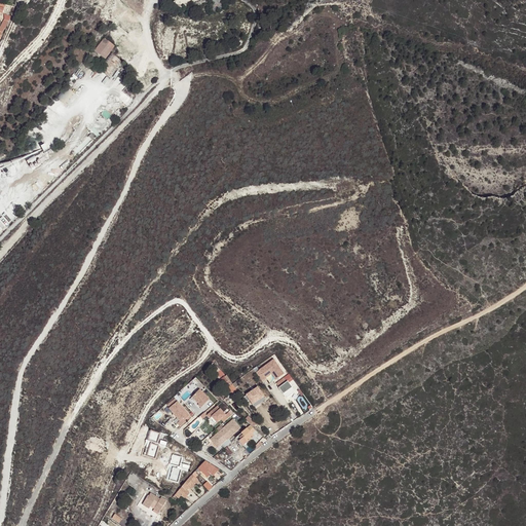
[(8,9),(3,8),(3,10),(0,10),(0,9),(0,15),(7,19),(8,15),(6,14),(8,9)]
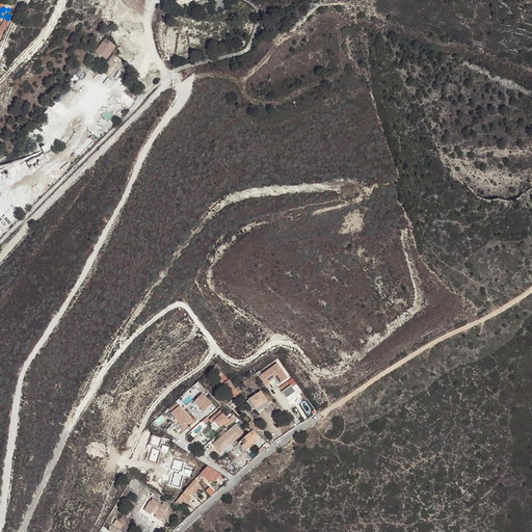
[(116,48),(107,41),(105,40),(96,52),(99,55),(107,60),(116,48)]
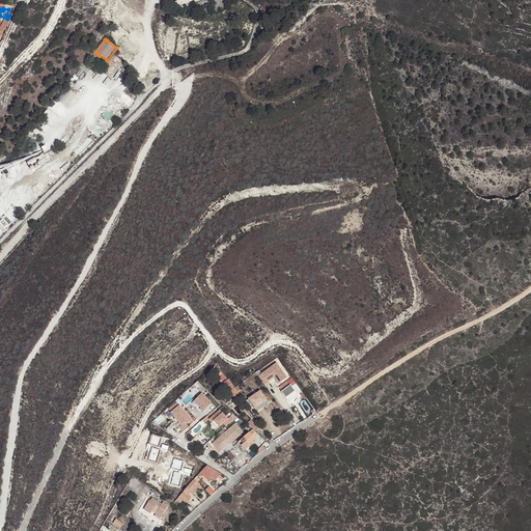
[(56,100),(65,107),(67,108),(77,95),(74,93),(65,87),(56,100)]
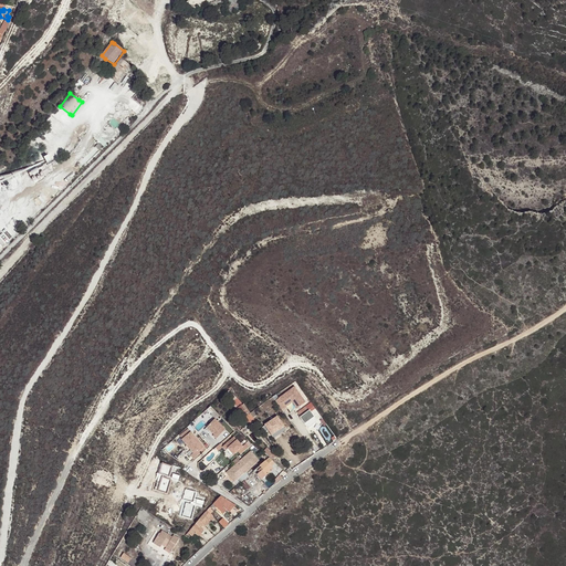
[(22,170),(19,166),(11,170),(13,175),(22,170)]
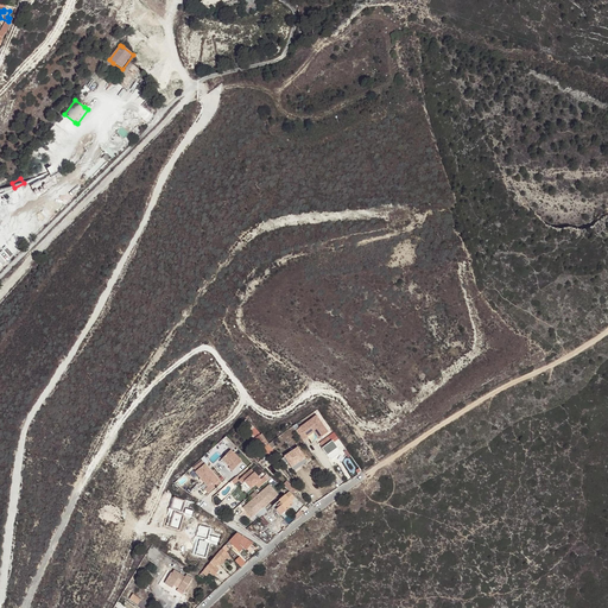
[(318,419),(301,431),(308,439),(316,435),(321,441),(329,435),(318,419)]
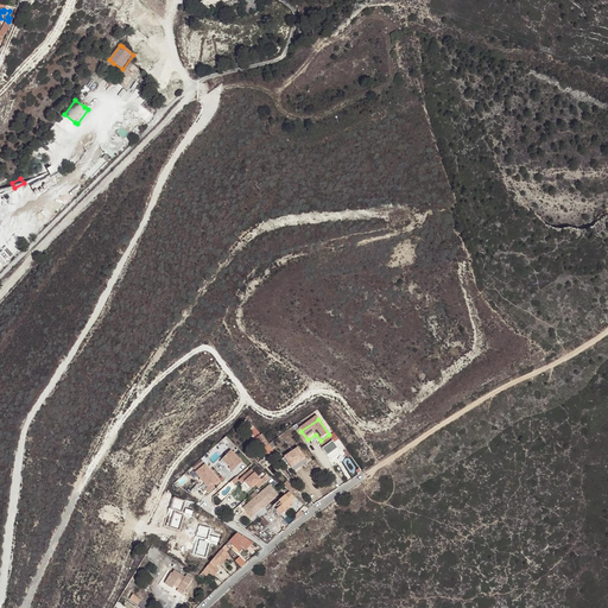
[(249,434),(255,429),(249,423),(245,428),(249,434)]
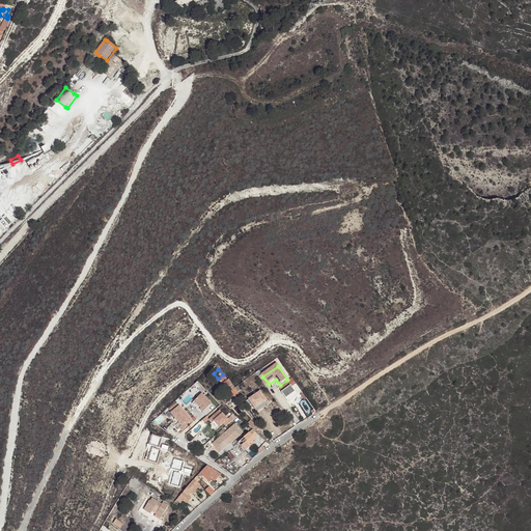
[(234,399),(241,394),(239,392),(235,387),(233,385),(231,386),(228,382),(229,382),(228,380),(223,385),(234,399)]
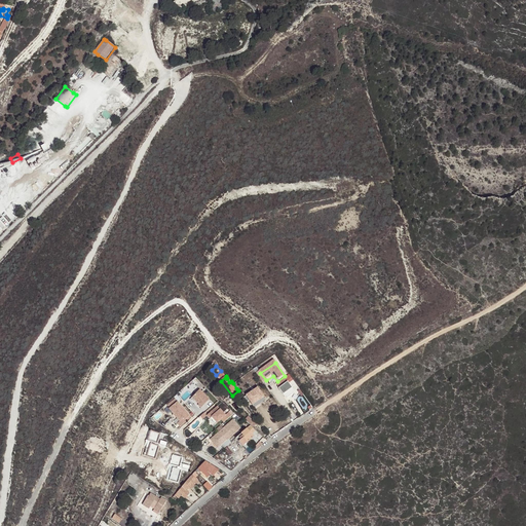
[(288,382),(285,378),(277,383),(279,387),(288,382)]
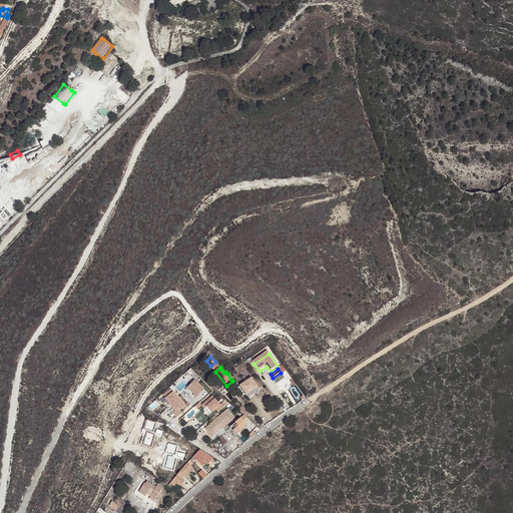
[(227,374),(230,379),(234,376),(232,374),(235,372),(234,370),(227,374)]
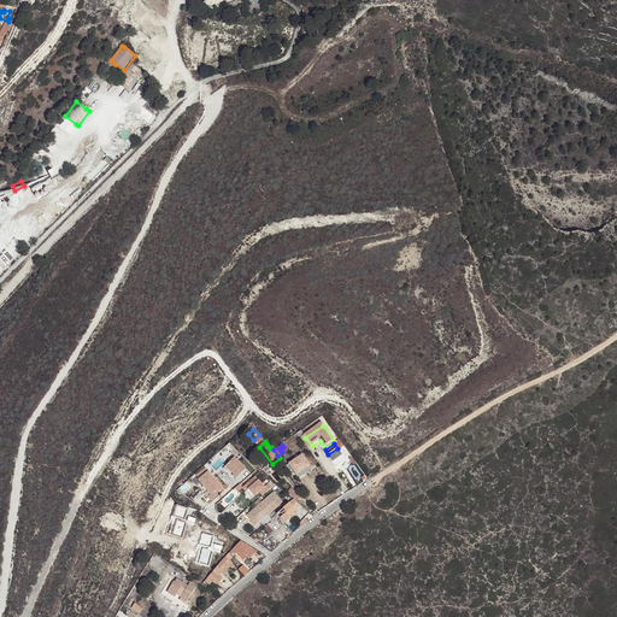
[(346,458),(338,447),(338,448),(328,454),(328,456),(335,465),(345,458),(346,458)]
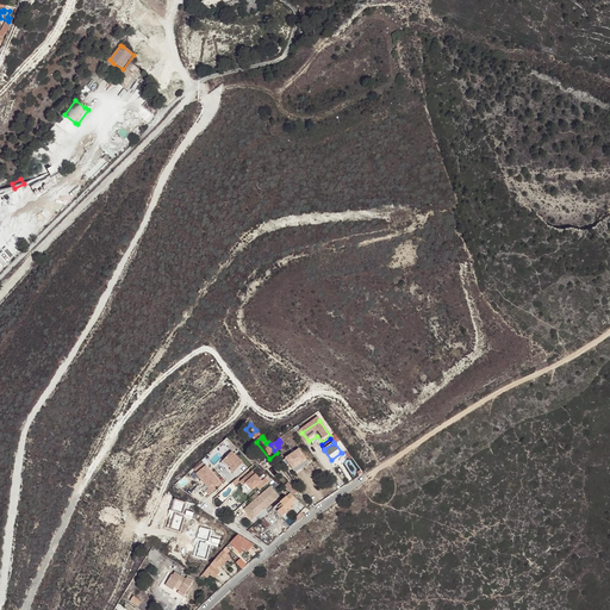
[(297,453),(303,462),(306,460),(299,450),(297,453)]
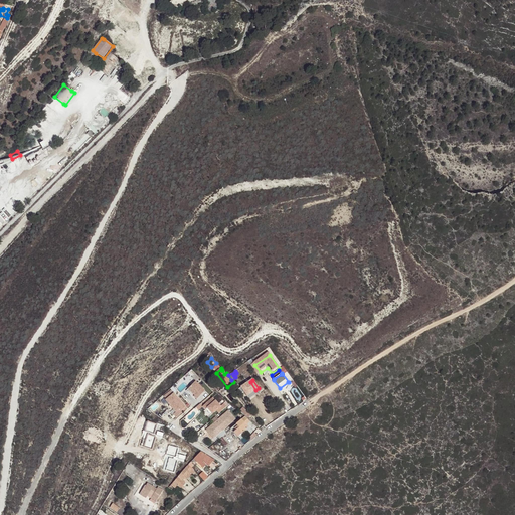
[(195,381),(188,389),(195,395),(194,396),(197,399),(205,391),(195,381)]
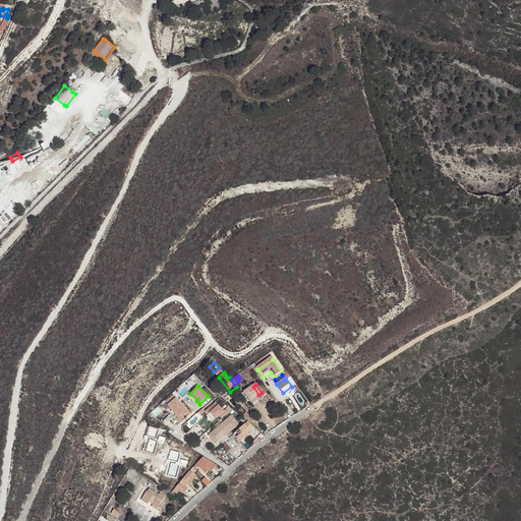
[(251,400),(258,395),(253,387),(245,392),(251,400)]
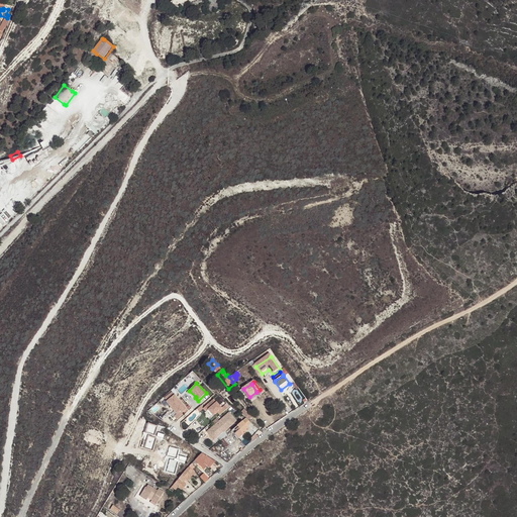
[(260,390),(256,392),(249,397),(251,400),(253,400),(253,399),(256,397),(257,398),(259,395),(262,393),(260,390)]
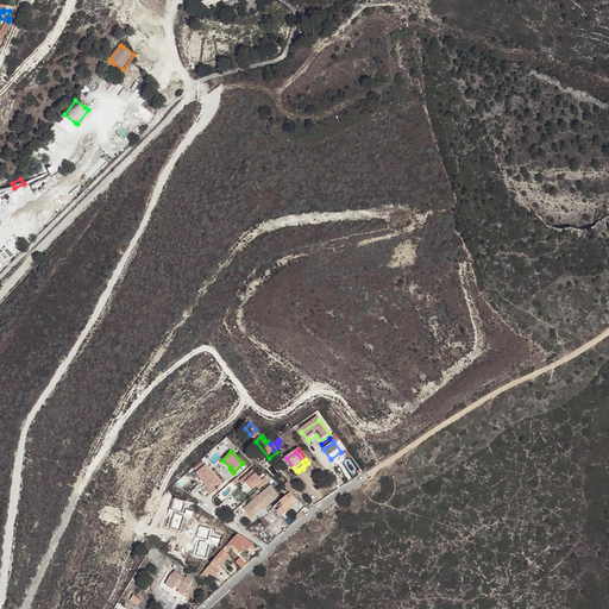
[(231,468),(223,460),(220,463),(228,471),(230,469),(231,468)]
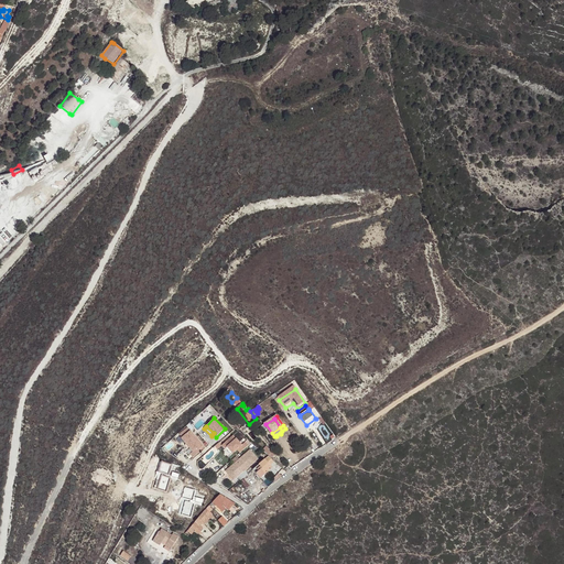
[(191,454),(193,457),(201,451),(199,449),(204,445),(191,431),(182,438),(185,443),(187,441),(188,444),(187,445),(193,452),(191,454)]
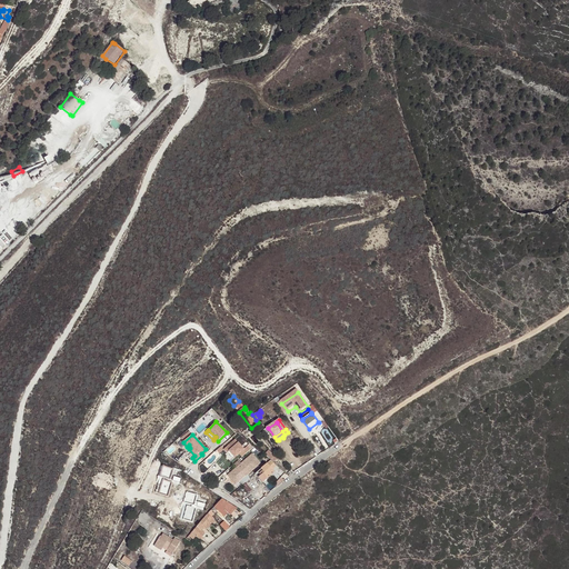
[(227,452),(228,451),(238,442),(236,439),(223,449),(227,452)]
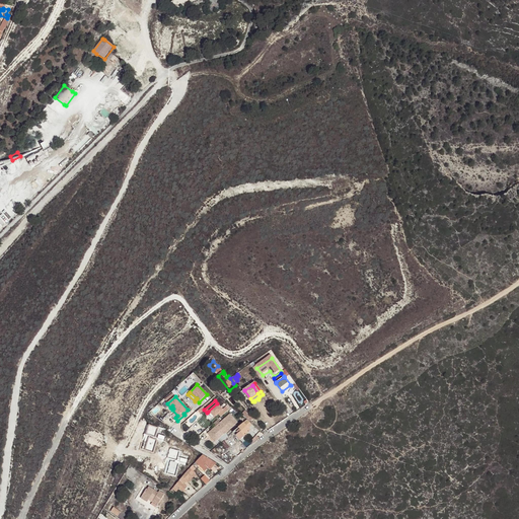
[(217,403),(208,412),(214,418),(218,415),(223,410),(217,403)]
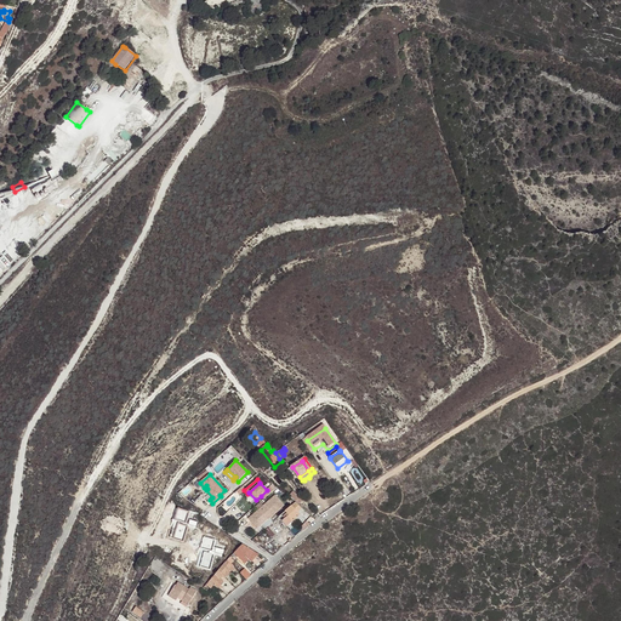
[(337,496),(342,494),(336,485),(332,489),(337,496)]
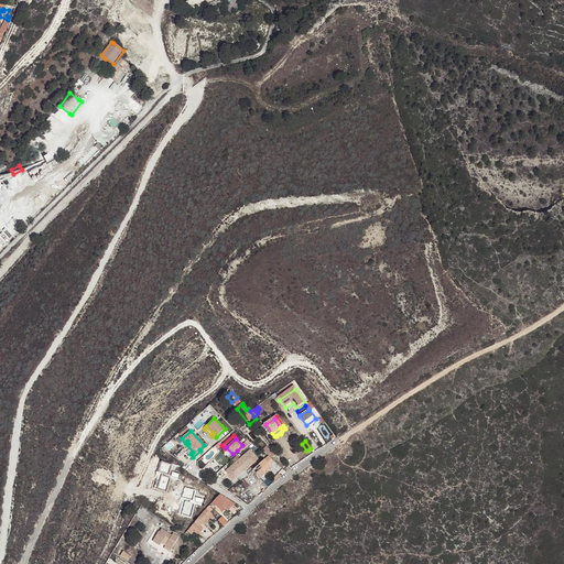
[(246,442),(242,445),(237,451),(240,454),(249,446),(246,442)]
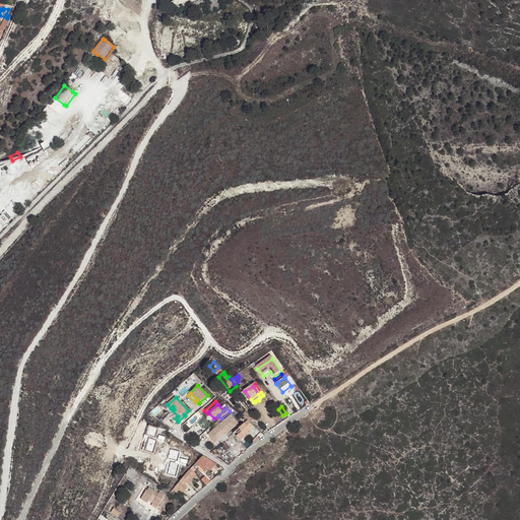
[(249,419),(252,417),(247,411),(244,414),(249,420),(249,419)]
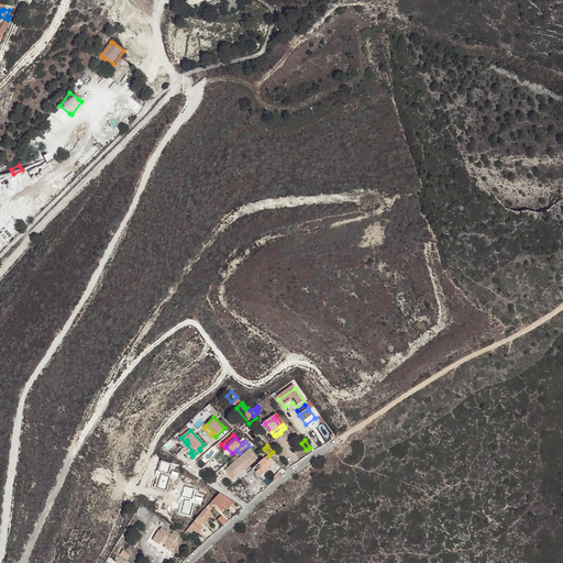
[(236,464),(229,471),(232,474),(230,475),(233,479),(235,477),(239,482),(247,474),(244,470),(257,459),(250,449),(239,459),(242,462),(238,465),(236,464)]
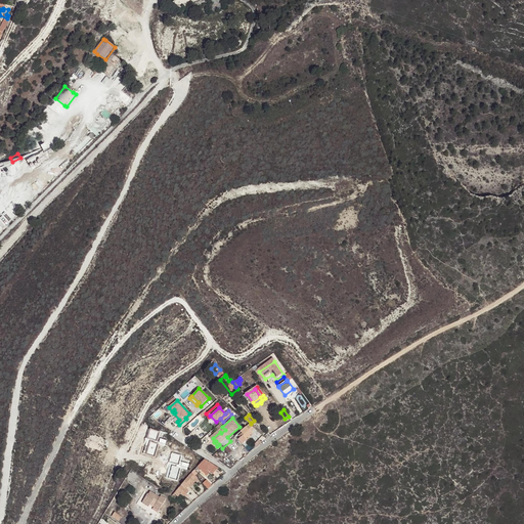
[(250,424),(235,437),(242,445),(254,435),(252,433),(255,430),(250,424)]
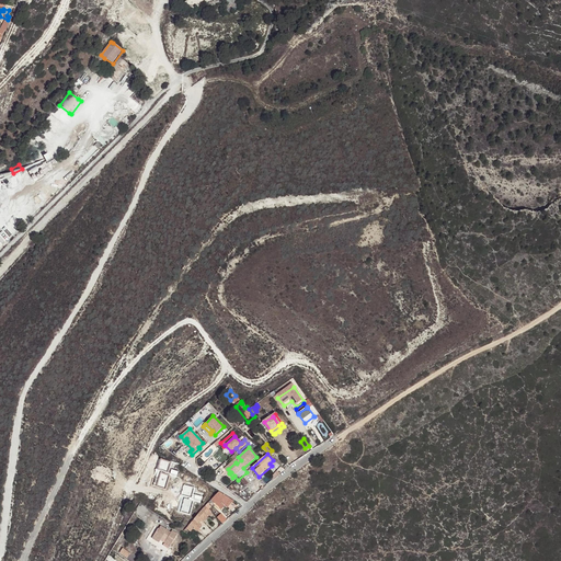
[(238,457),(225,468),(229,473),(231,472),(228,469),(236,462),(237,464),(241,460),(238,457)]
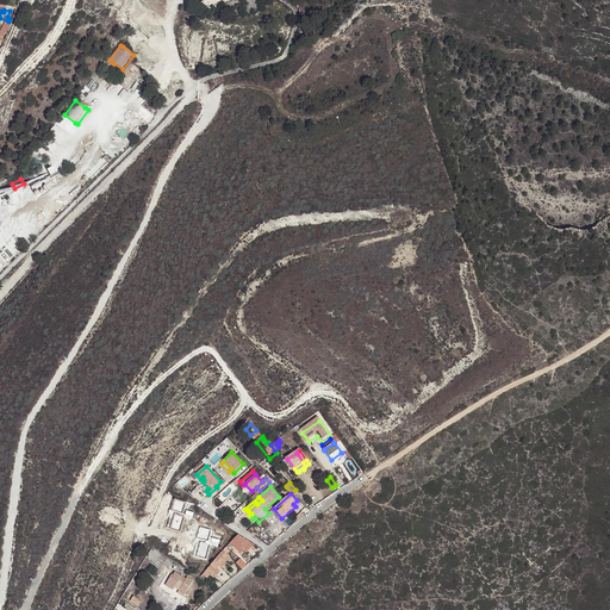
[(238,535),(234,539),(243,547),(248,541),(238,535)]
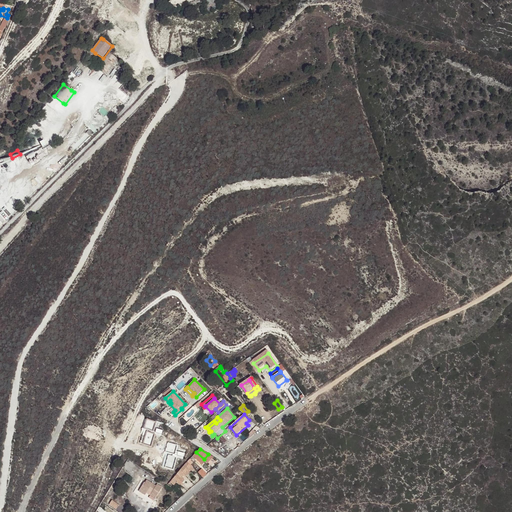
[(196,452),(194,455),(203,464),(206,461),(204,459),(196,452)]
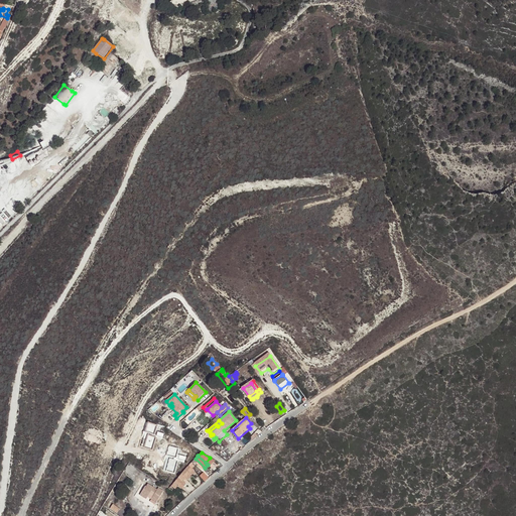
[(206,463),(208,465),(210,467),(215,461),(210,458),(206,463)]
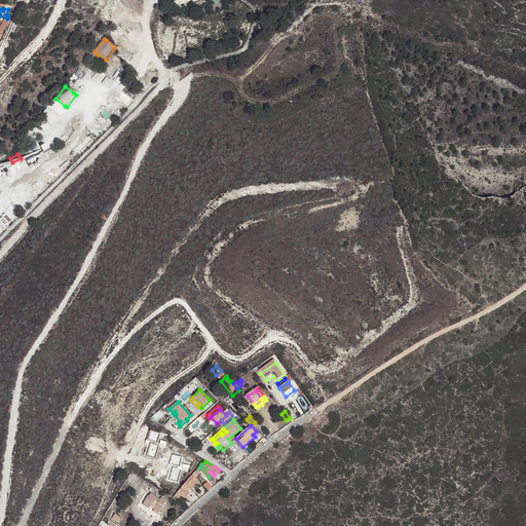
[(185,484),(189,487),(192,483),(195,479),(192,476),(185,484)]
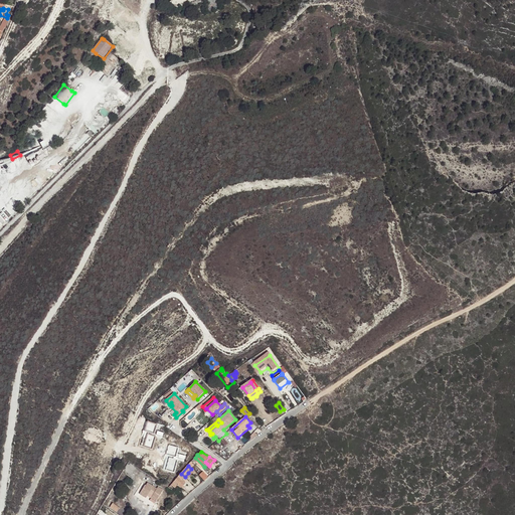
[(199,475),(204,480),(208,477),(203,471),(199,475)]
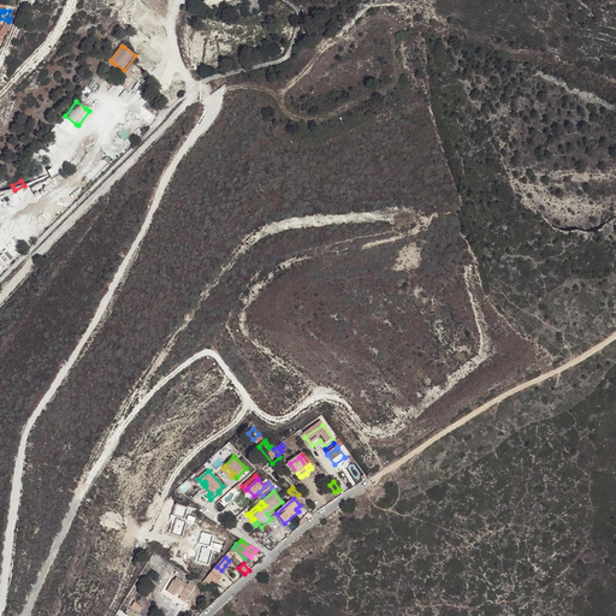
[(208,576),(213,580),(217,584),(219,580),(221,578),(218,574),(215,572),(213,570),(208,576)]
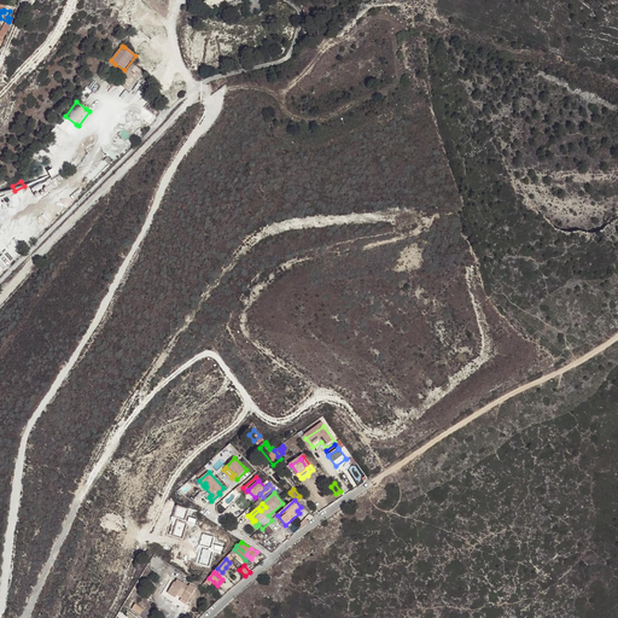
[(175,582),(170,590),(178,595),(181,590),(186,593),(184,596),(190,600),(197,587),(191,583),(190,586),(178,579),(176,583),(175,582)]
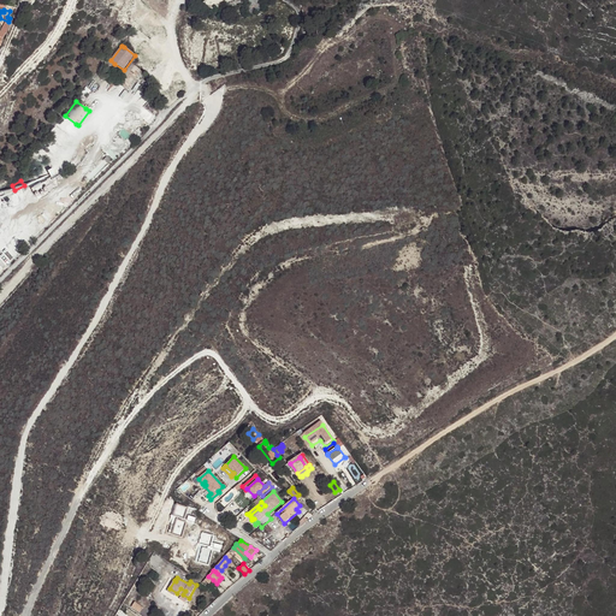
[(130,608),(138,614),(142,609),(134,603),(130,608)]
